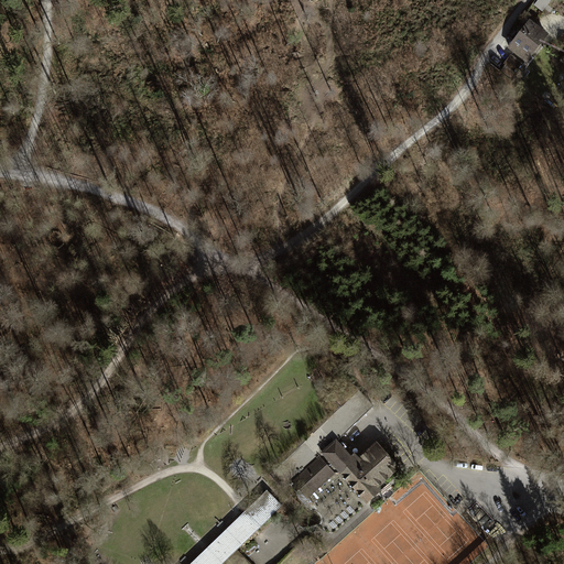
[(544,12),(553,0),(539,0),(535,4),(544,12)]
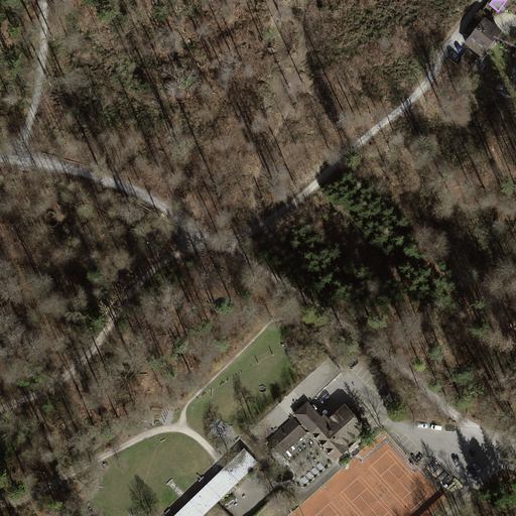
[(502,32),(485,19),(465,45),(469,48),(482,58),(487,52),(502,32)]
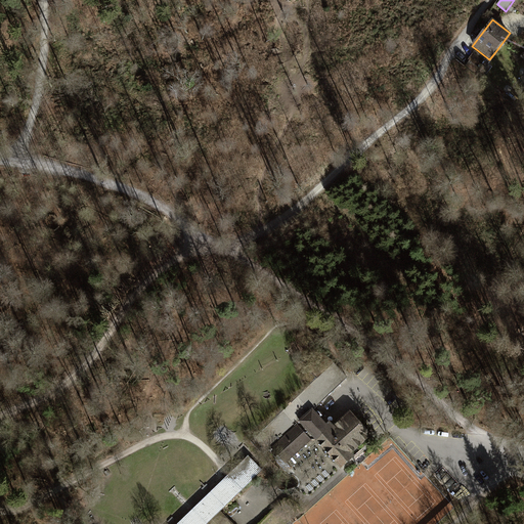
[(487,75),(492,68),(488,64),(496,54),(494,53),(489,59),(476,49),(468,59),(470,60),(479,68),(487,75)]
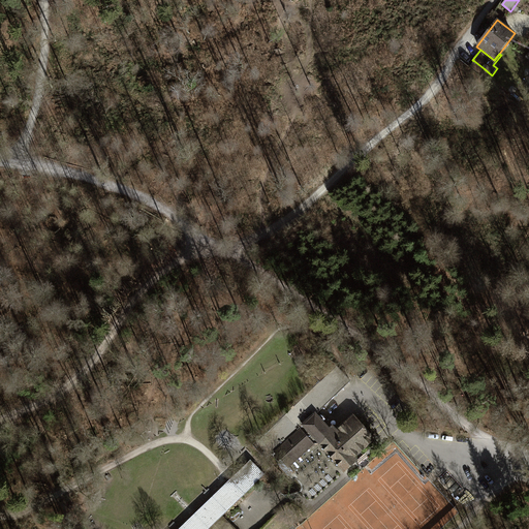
[(484,68),(474,61),(470,66),(479,73),(484,68)]
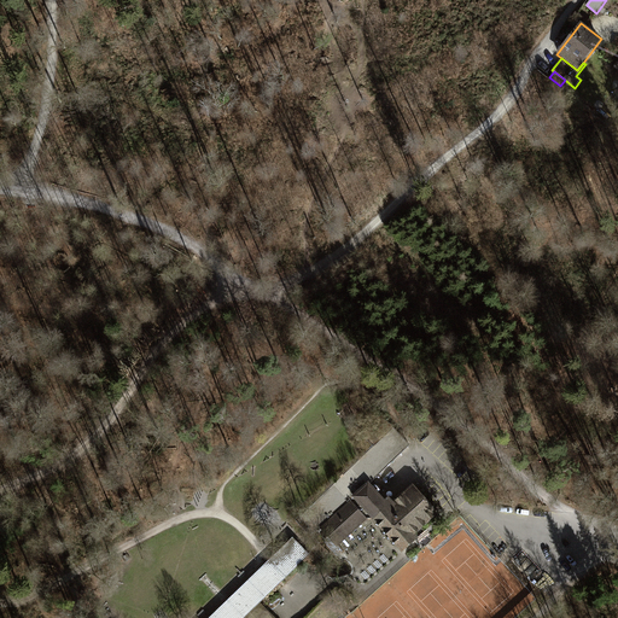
[(395,427),(296,520),(313,538),(321,530),(338,548),(368,520),(373,522),(403,553),(420,538),(418,536),(437,517),(436,516),(439,512),(426,496),(414,484),(396,502),(374,481),(410,444),(395,427)]
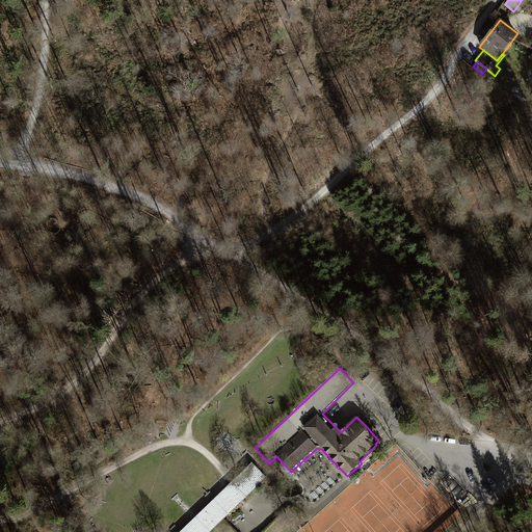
[(253,463),(180,531),(210,531),(224,519),(267,478),(253,463)]
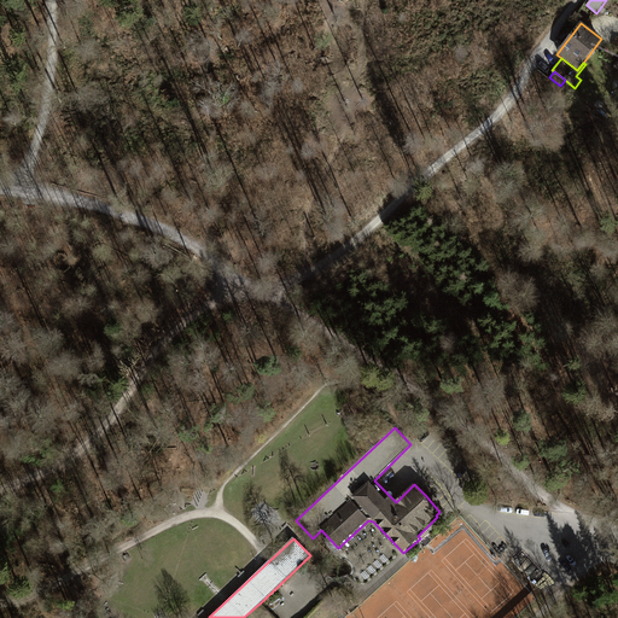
[(275,617),(261,602),(244,617),(275,617)]
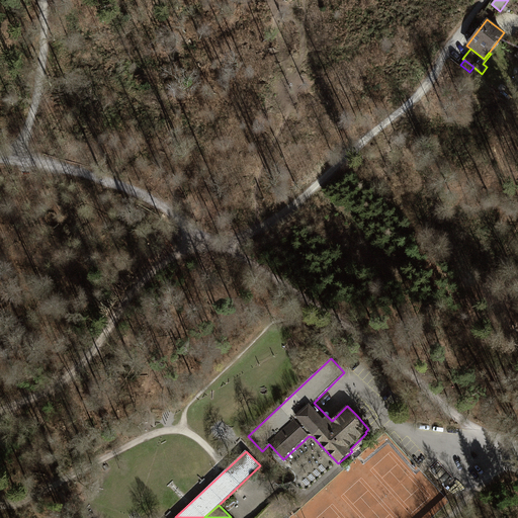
All buildings are outlined.
